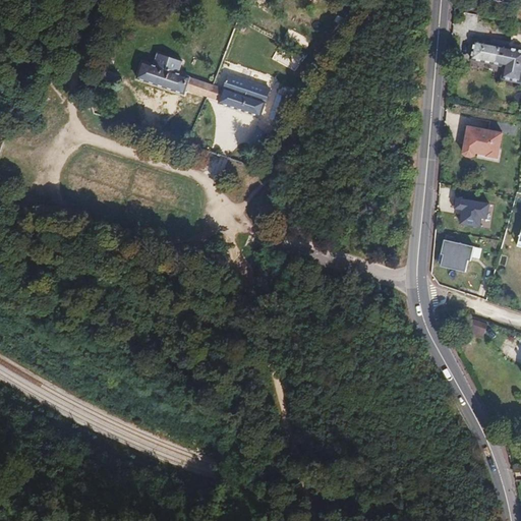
[(520,47),(472,40),(469,60),(502,65),(500,78),(520,81),(520,47)]
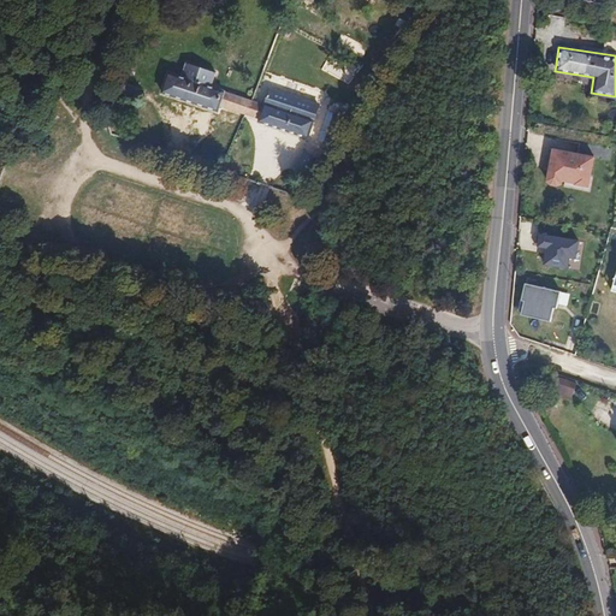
[(134,66),(126,64),(122,76),(130,80),(134,66)]
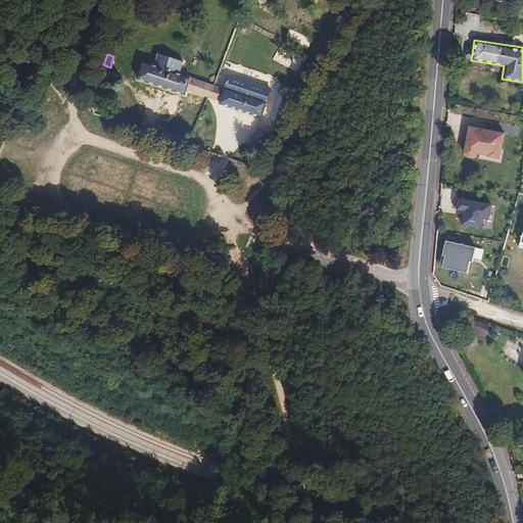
[(218,92),(209,89),(178,78),(182,67),(156,58),(152,69),(141,65),(136,82),(182,98),(183,93),(205,101),(259,121),(269,94),(227,80),(224,89),(219,87),(218,92)]
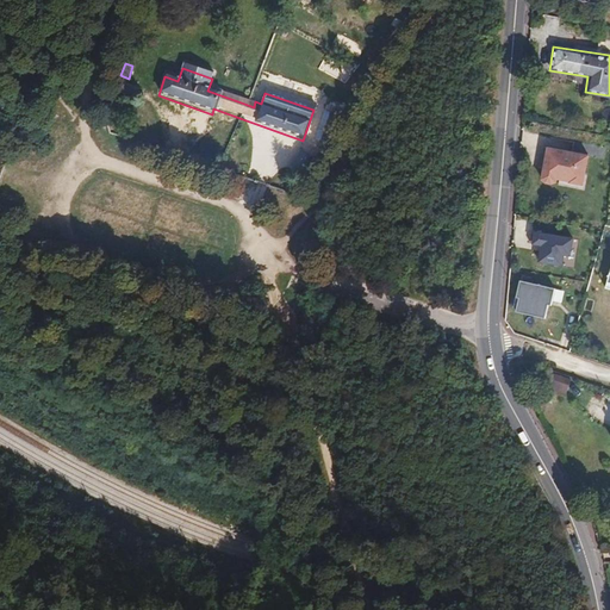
[(137,91),(117,83),(113,94),(134,101),(137,91)]
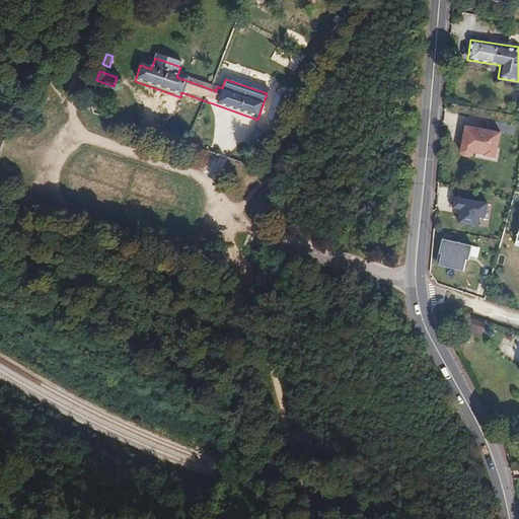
[(503,131),(465,124),(460,153),(497,160),(503,131)]
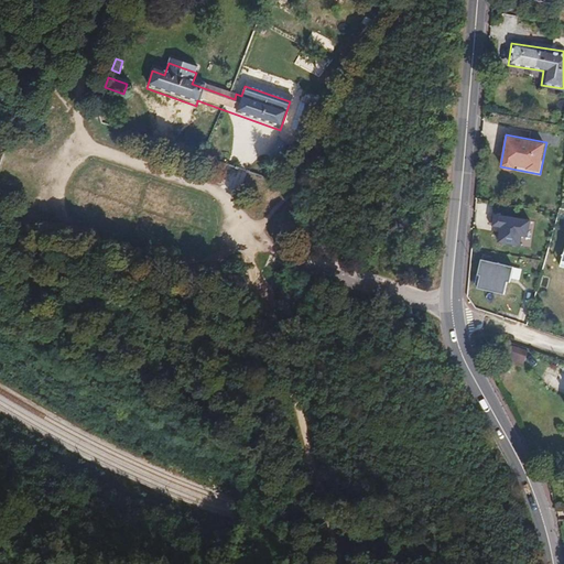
[(478,204),(478,216),(491,216),(491,204),(478,204)]
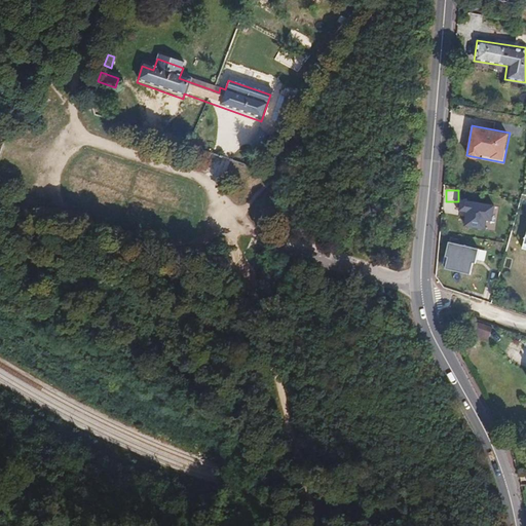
[(466,212),(466,229),(496,231),(497,204),(459,202),(459,212),(466,212)]
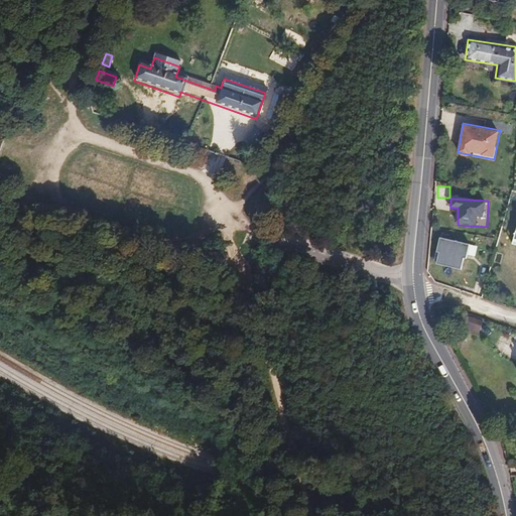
[(468,244),(440,237),(437,249),(440,251),(437,264),(462,270),(468,244)]
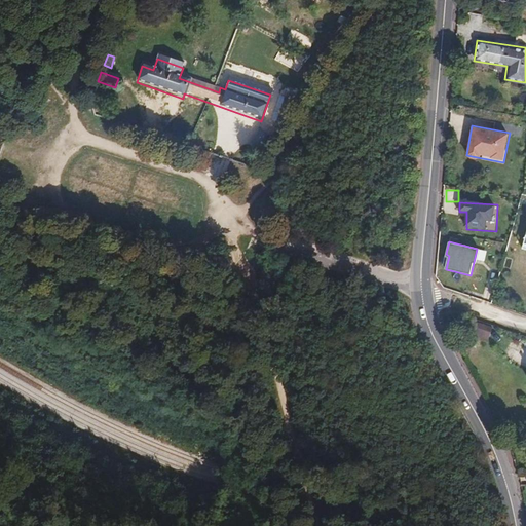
[(489,339),(493,328),(482,325),(479,336),(489,339)]
